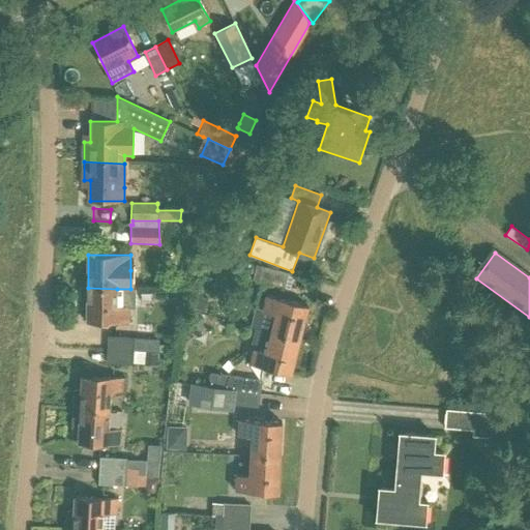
[(257,265),(254,278),(286,287),(289,272),(257,265)]
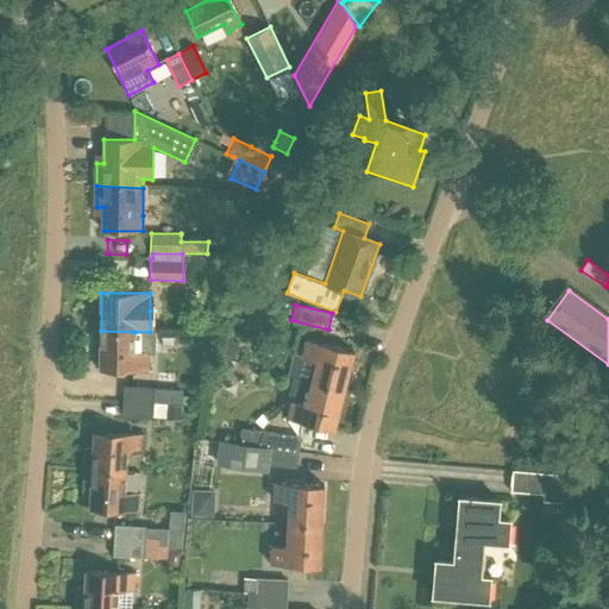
[(133,352),(135,332),(101,331),(100,370),(149,370),(149,352),(133,352)]
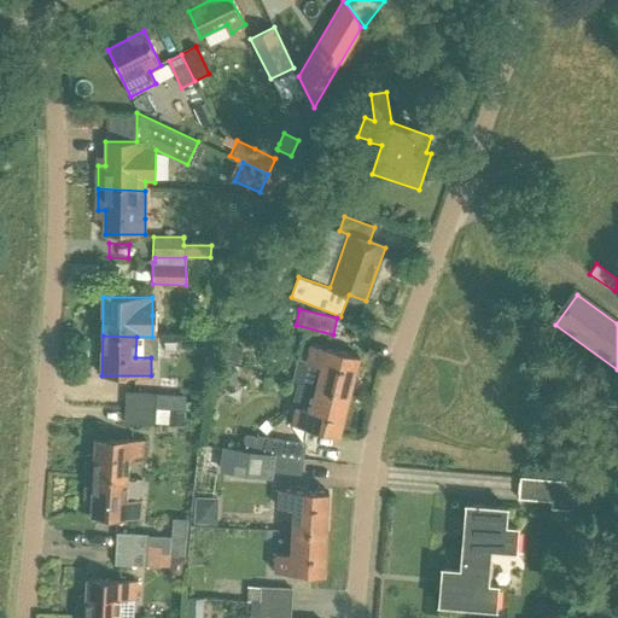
[(316,388),(350,396),(360,356),(310,344),(302,384),(316,388)]
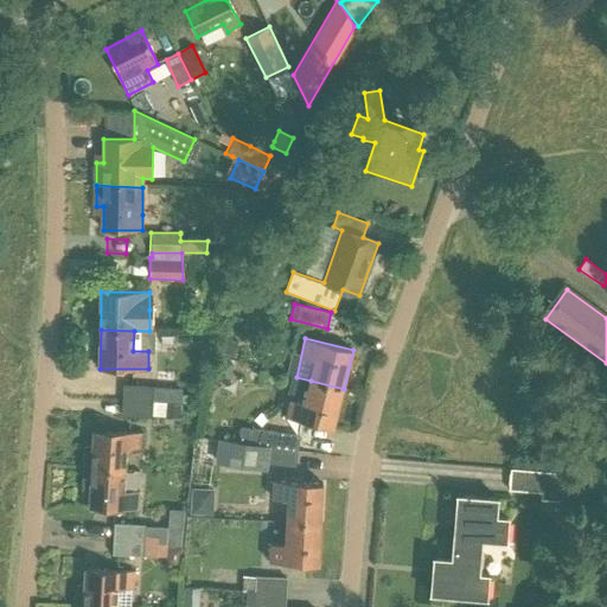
[(344,389),(311,381),(296,377),(287,417),(334,428),(344,389)]
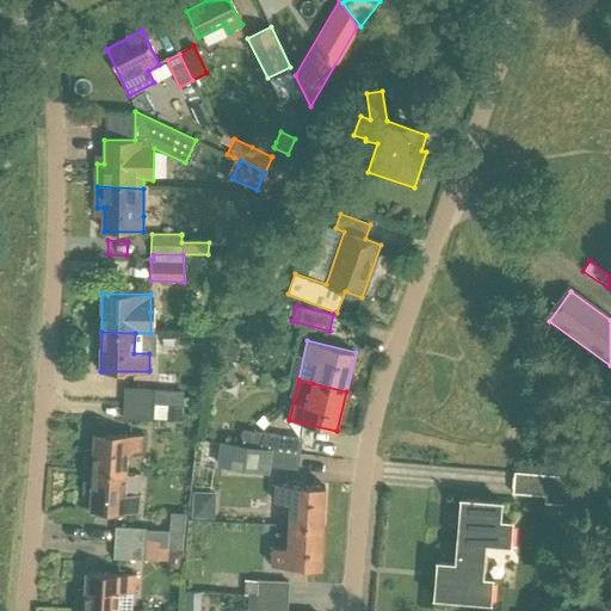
[(125,389),(124,405),(183,408),(183,406),(184,390),(155,389),(125,389)]
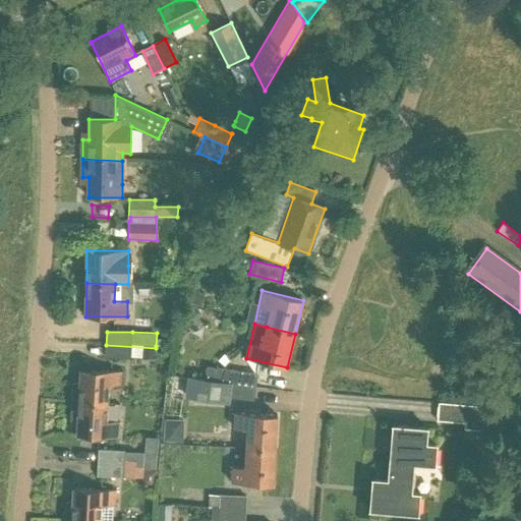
[(106,345),(105,358),(156,359),(156,348),(106,345)]
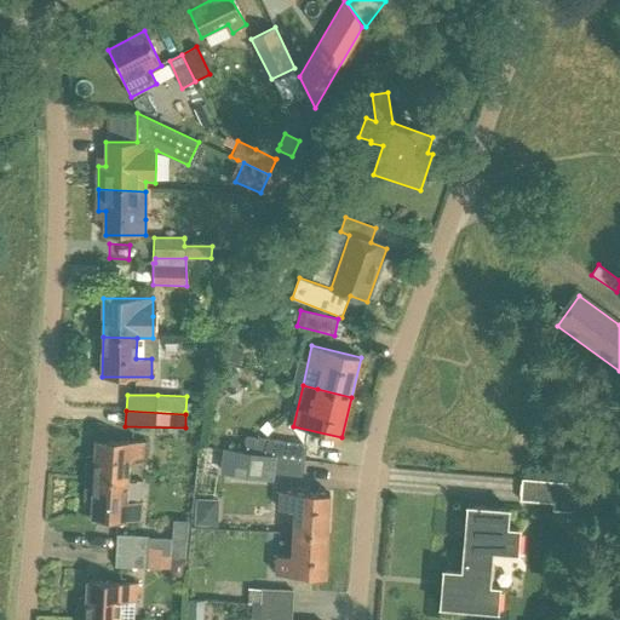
[(305,461),(308,445),(275,441),(245,436),(244,451),(242,452),(305,461)]
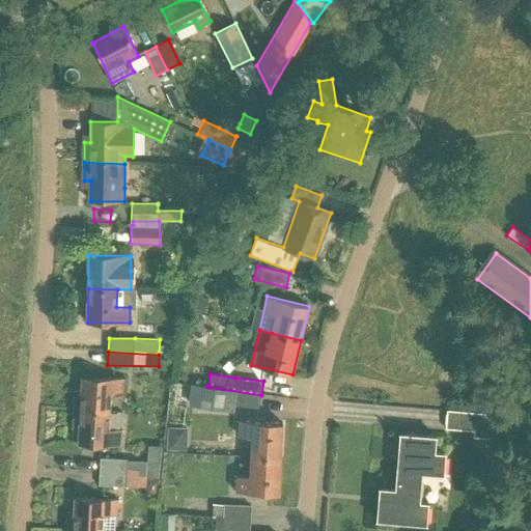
[(123,394),(124,379),(82,376),(81,391),(75,391),(74,410),(109,412),(110,393),(123,394)]
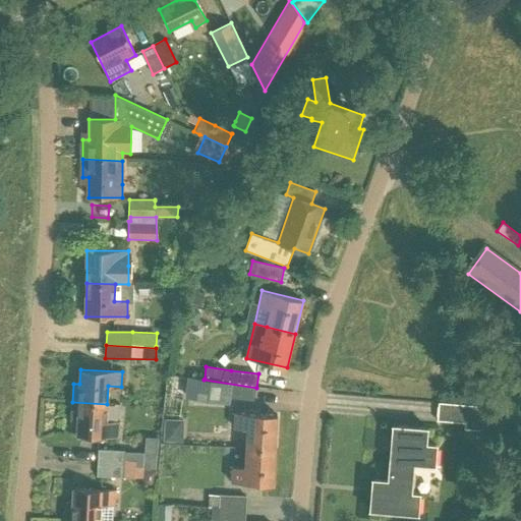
[(187,375),(184,396),(230,404),(231,398),(254,402),(256,388),(204,380),(205,379),(187,375)]
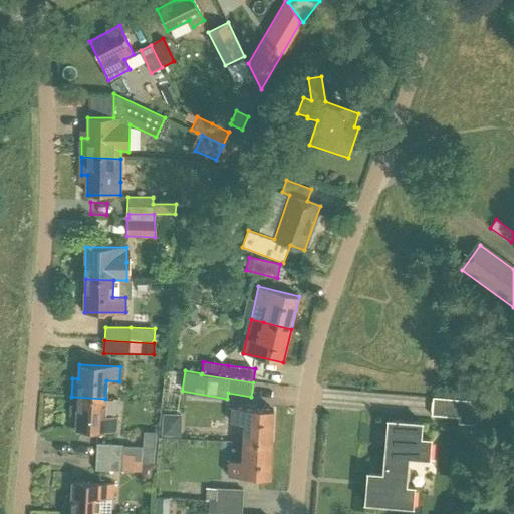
[(104,416),(105,399),(71,397),(70,415),(76,416),(76,430),(117,432),(117,417),(104,416)]
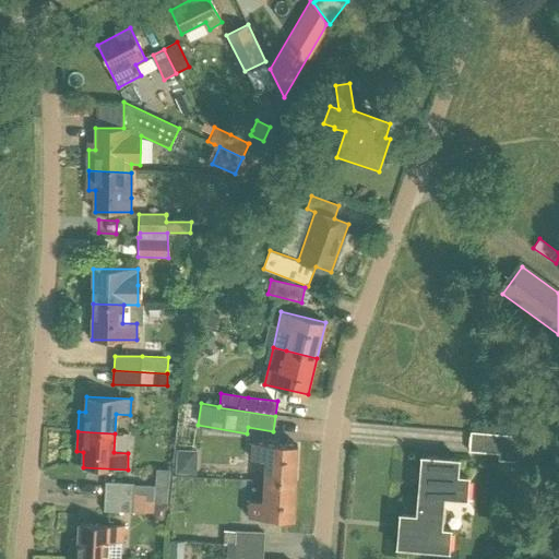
[(522,463),(523,438),(471,432),(468,452),(498,454),(498,462),(522,463)]
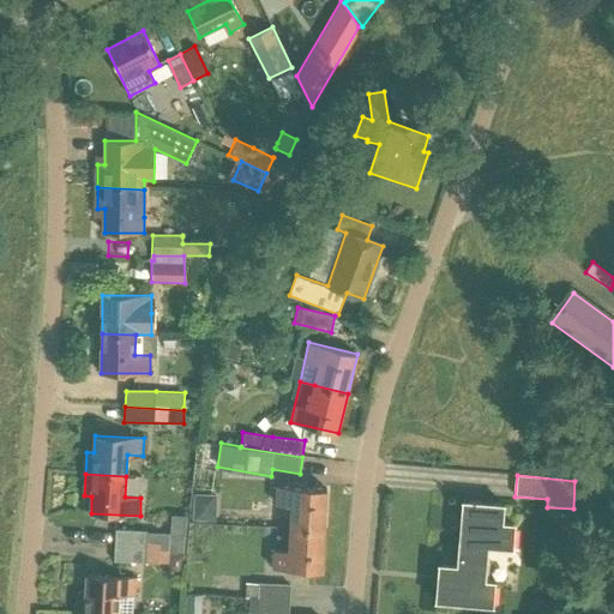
[(290,529),(325,531),(326,491),(277,488),(276,506),(292,506),(290,529)]
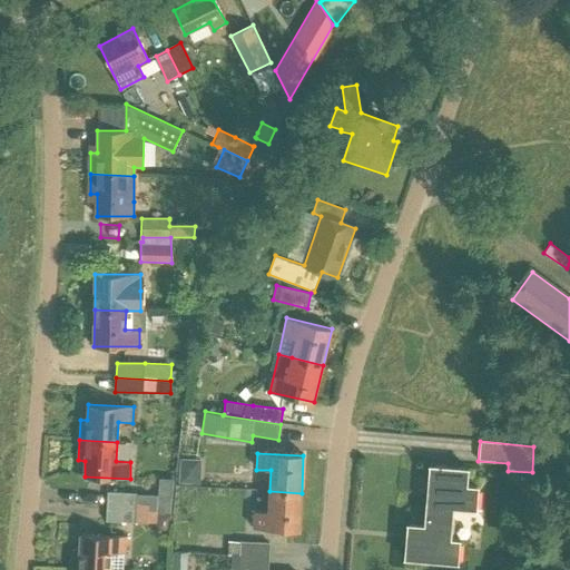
[(473,510),(475,487),(465,485),(467,469),(431,465),(425,524),(409,523),(405,559),(457,563),(458,540),(449,539),(451,508),(473,510)]
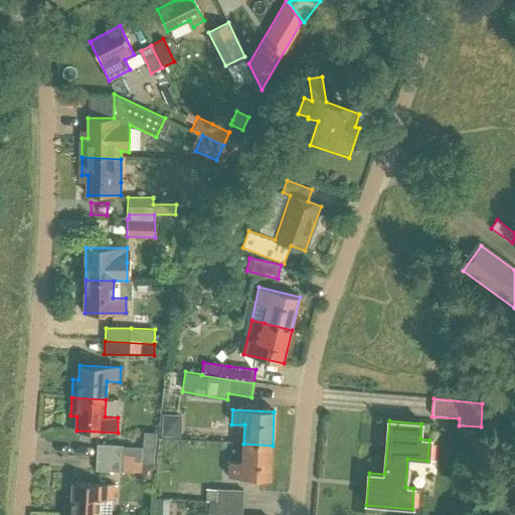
[(271,480),(273,446),(243,444),(242,463),(229,463),(228,478),(271,480)]
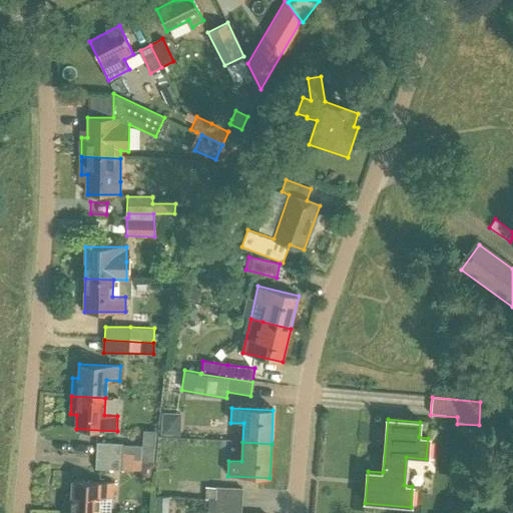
[(95,457),(142,460),(142,446),(96,444),(95,457)]
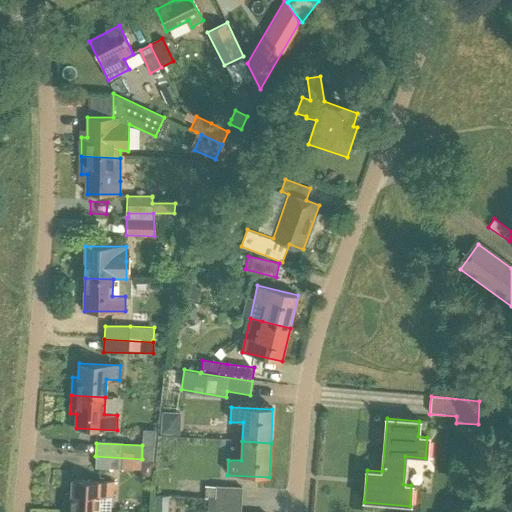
[(142,470),(142,459),(95,456),(95,469),(142,470)]
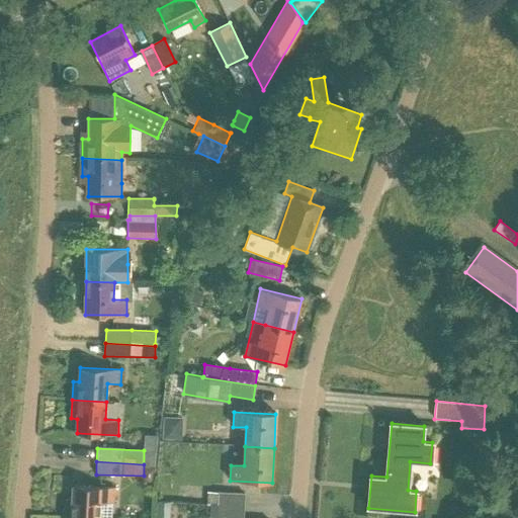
[(110,517),(112,503),(113,488),(72,486),(72,500),(65,500),(64,517),(66,517),(110,517)]
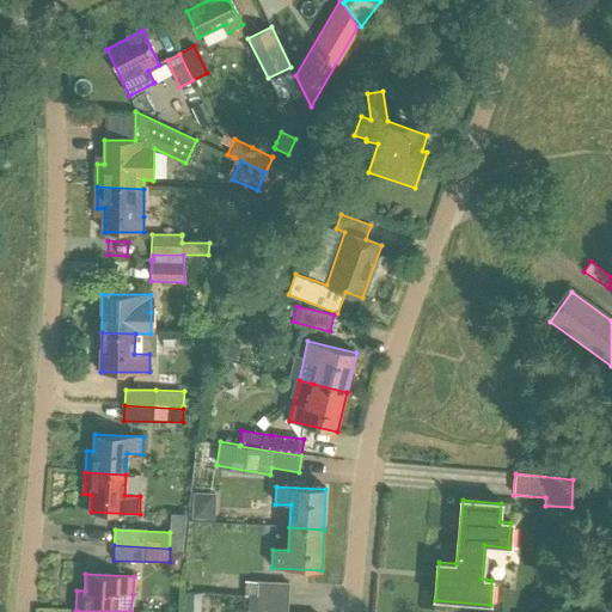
[(257,599),(288,601),(288,585),(257,582),(257,599)]
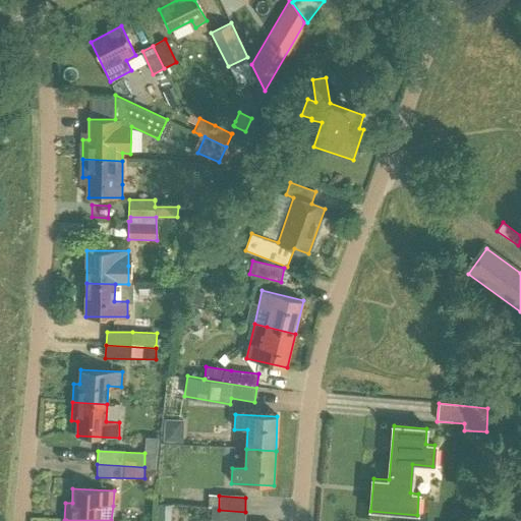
[(171,520),(172,505),(158,504),(157,520),(171,520)]
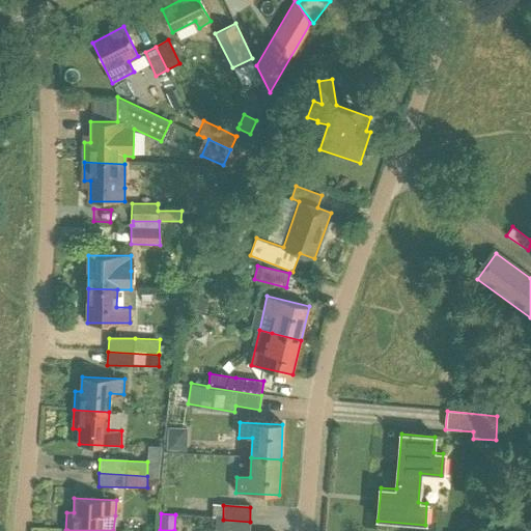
[(249,530),(250,522),(223,520),(222,530),(249,530)]
